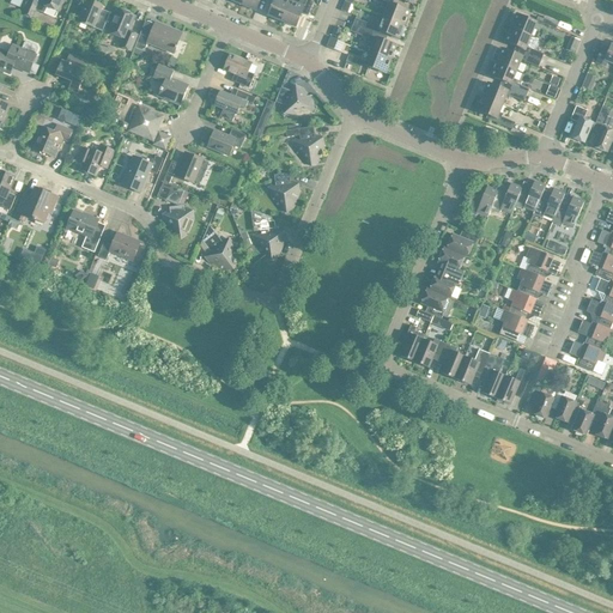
[(32,0),(28,0),(23,14),(31,18),(35,10),(44,13),(53,17),(55,16),(58,11),(62,0),(42,0),(41,4),(32,0)]
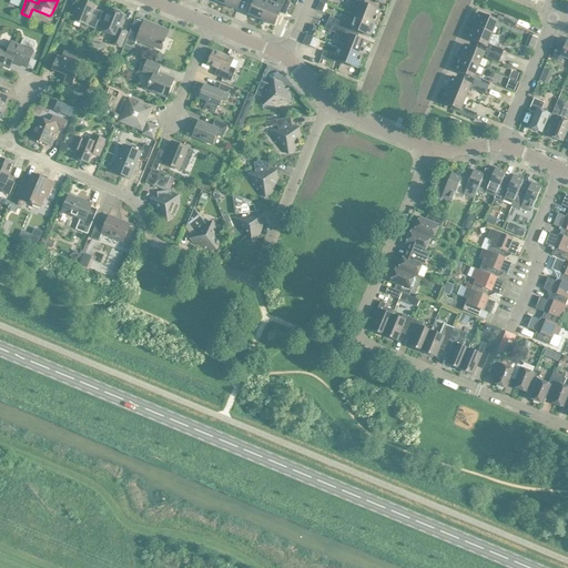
[(80,0),(72,20),(94,29),(101,12),(93,9),(94,6),(81,0),(80,0)]
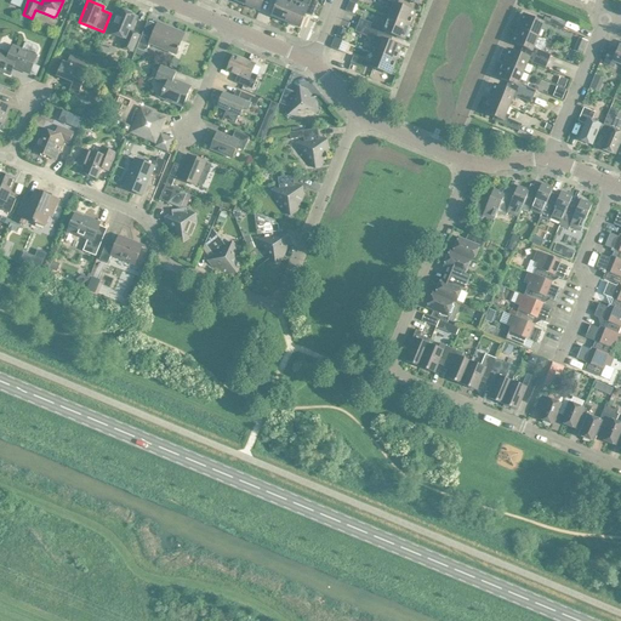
[(246,0),(245,5),(258,11),(262,0),(246,0)]
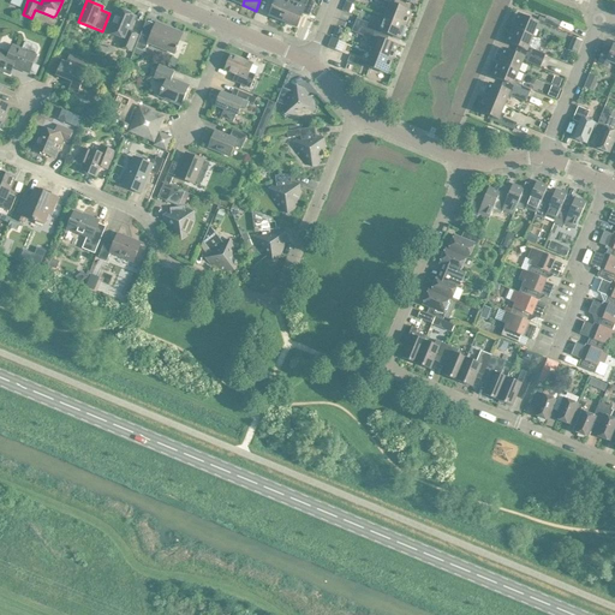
[(282,22),(291,1),(287,0),(270,0),(274,1),(269,16),(282,22)]
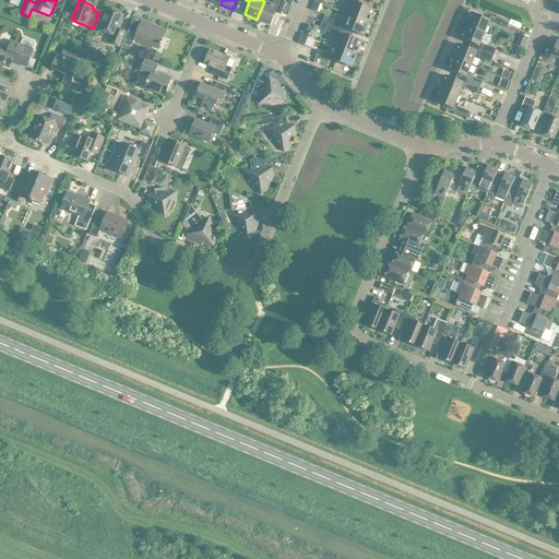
[(264,1),(257,20),(270,25),(275,12),(281,14),(286,1),(282,0),(274,0),(271,4),(264,1)]
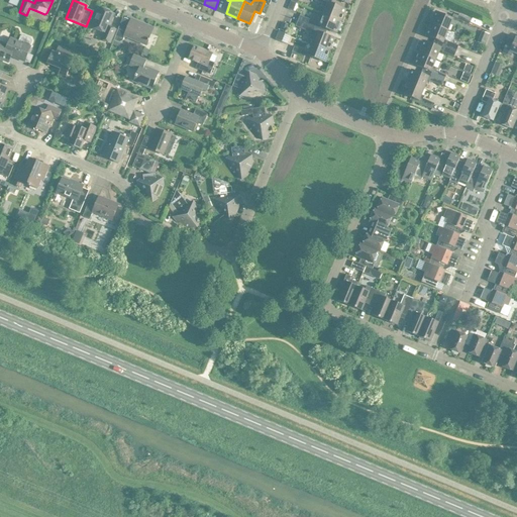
[(331,0),(329,0),(314,0),(327,5),(323,14),(340,21),(345,9),(330,3),(331,0)]
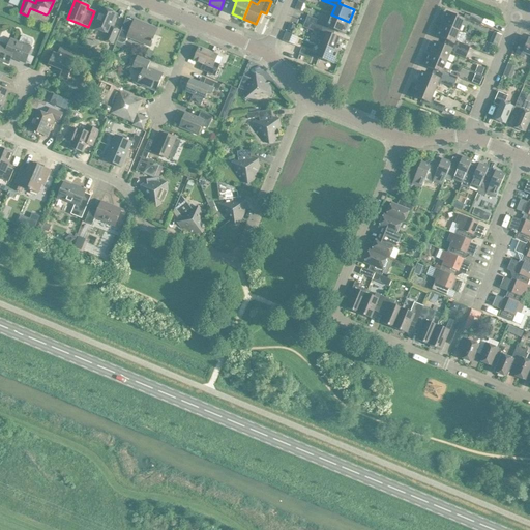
[(104,40),(112,45),(118,30),(112,28),(114,24),(113,21),(116,15),(101,8),(93,27),(107,33),(104,40)]
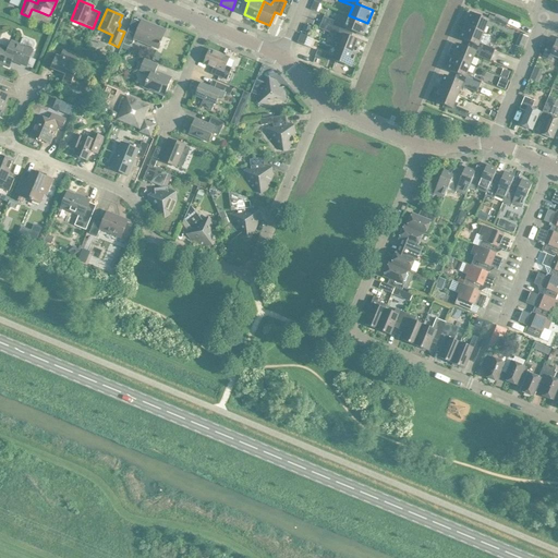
[(464,25),(483,33),(486,26),(490,27),(493,22),(507,27),(509,21),(495,15),(494,17),(488,15),(486,20),(470,13),(464,25)]
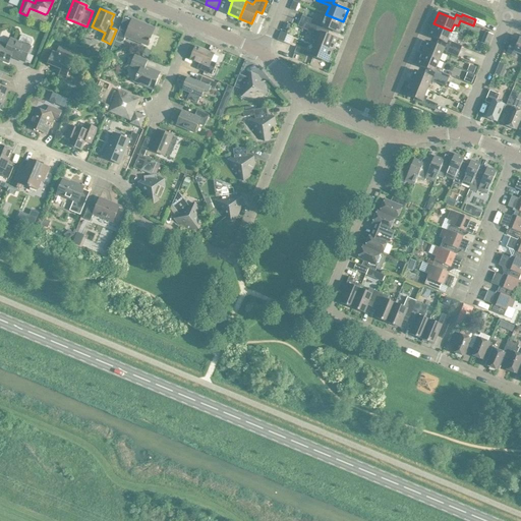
[(343,21),(326,14),(323,23),(300,15),(298,20),(328,32),(329,29),(338,33),(343,21)]
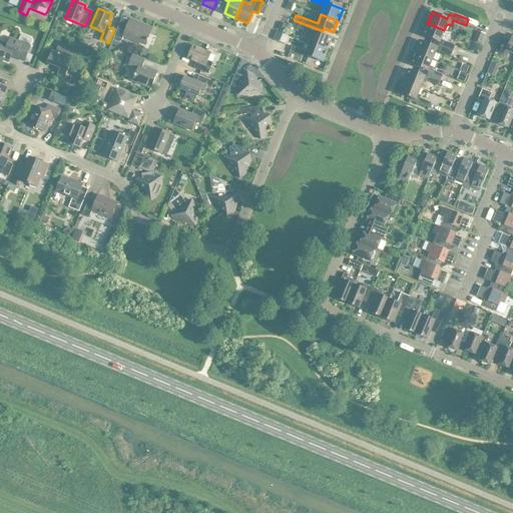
[(128,21),(121,18),(112,40),(120,43),(123,36),(145,45),(151,28),(129,19),(128,21)]
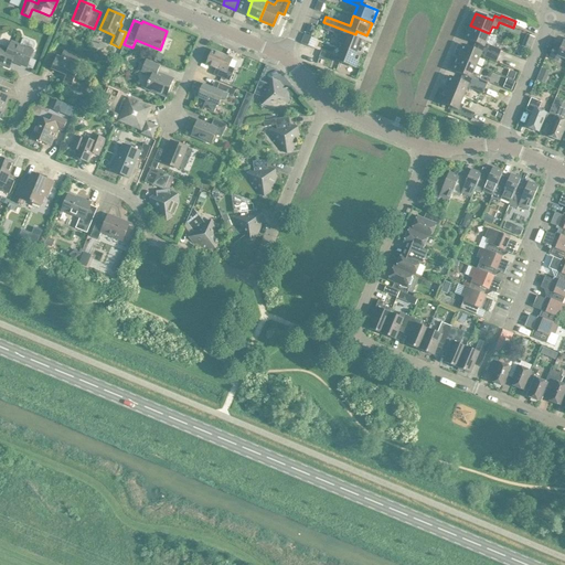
[(341,48),(360,54),(364,42),(353,38),(355,34),(323,22),(321,29),(344,38),(341,48)]
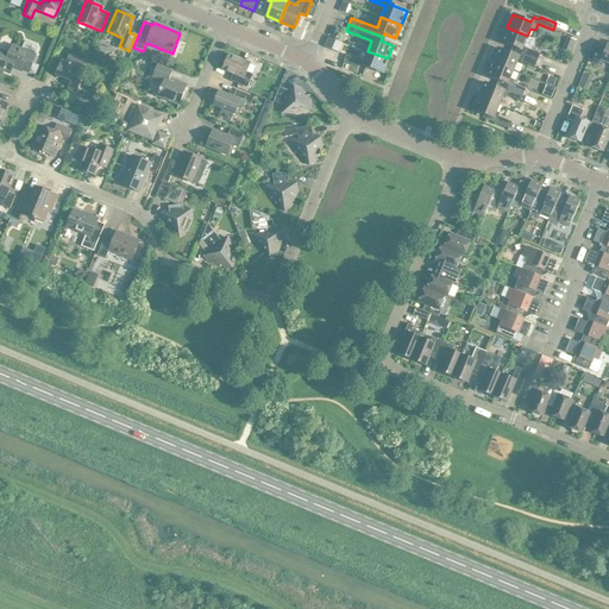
[(537,60),(539,54),(522,46),(527,36),(507,27),(501,42),(512,45),(510,49),(537,60)]
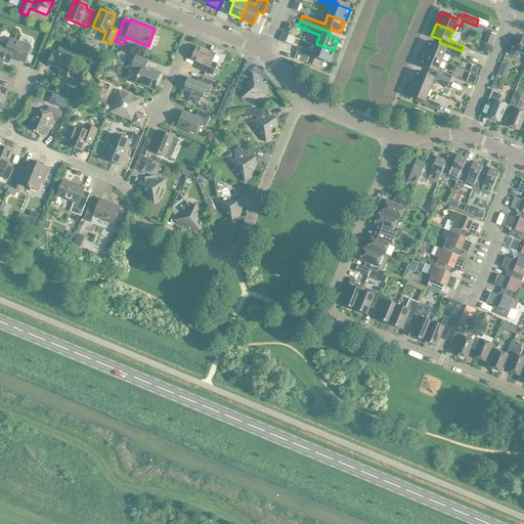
[(0,59),(10,63),(12,57),(25,61),(30,63),(33,55),(28,53),(31,47),(30,47),(32,41),(32,38),(24,34),(19,35),(17,42),(10,39),(8,44),(0,40),(0,59)]
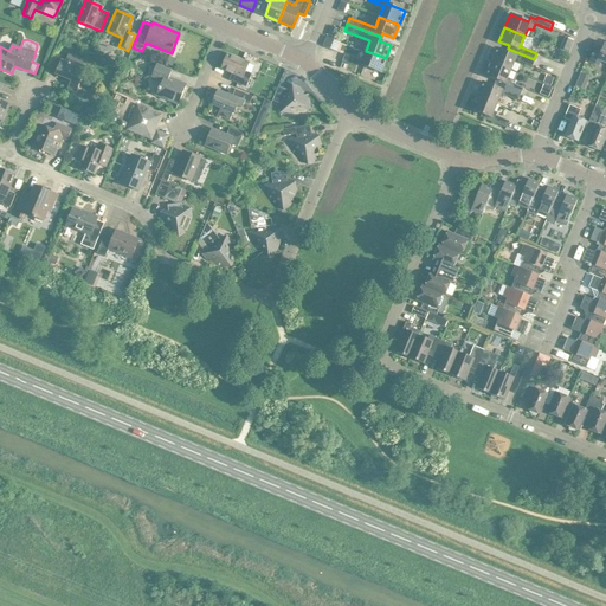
[(599,60),(605,63),(605,44),(604,44),(601,50),(594,47),(588,62),(597,65),(599,60)]
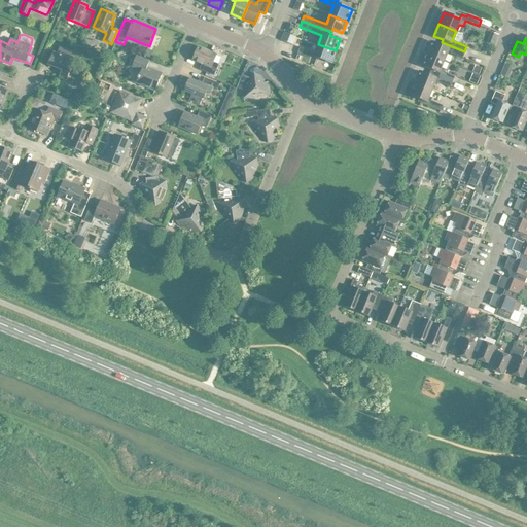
[(462,58),(464,51),(442,42),(440,45),(431,41),(426,54),(444,61),(447,54),(449,56),(451,53),(462,58)]
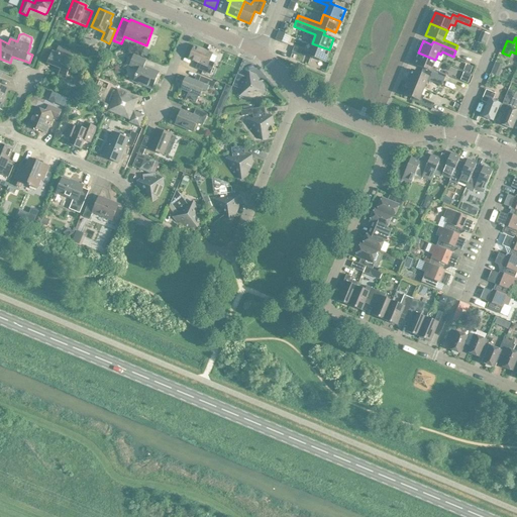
[(329,49),(312,43),(307,56),(324,62),(329,49)]
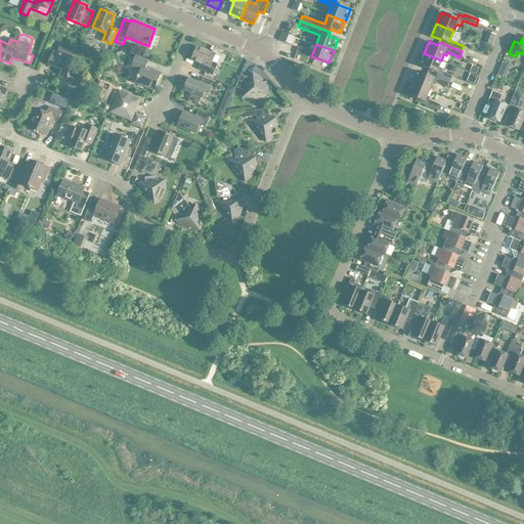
[(66,79),(74,60),(71,59),(74,52),(59,46),(56,53),(47,49),(42,61),(60,70),(58,76),(66,79)]
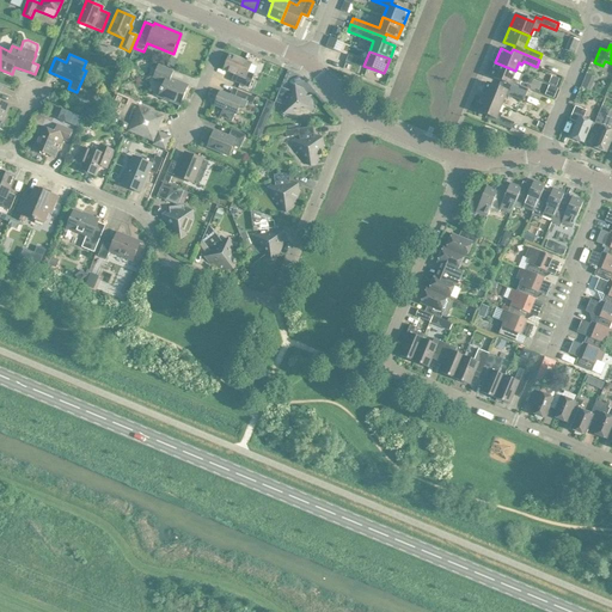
[(237,75),(234,83),(249,87),(254,74),(248,72),(251,63),(228,54),(222,69),(237,75)]
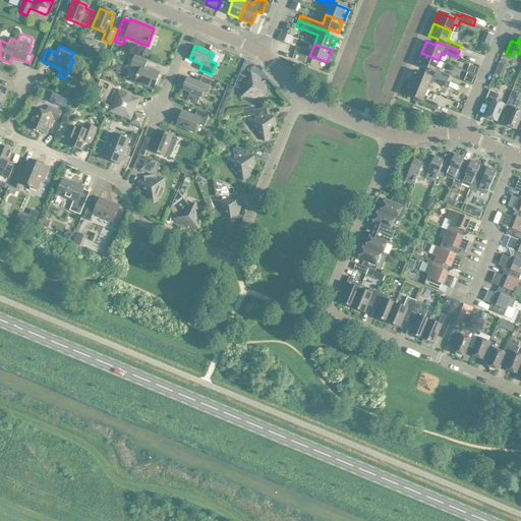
[(305,57),(308,52),(296,47),(294,53),(305,57)]
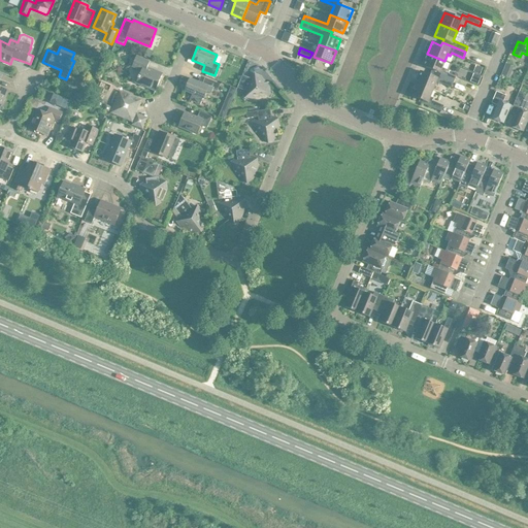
[(433,73),(453,81),(455,76),(440,70),(444,61),(427,54),(423,66),(434,70),(433,73)]
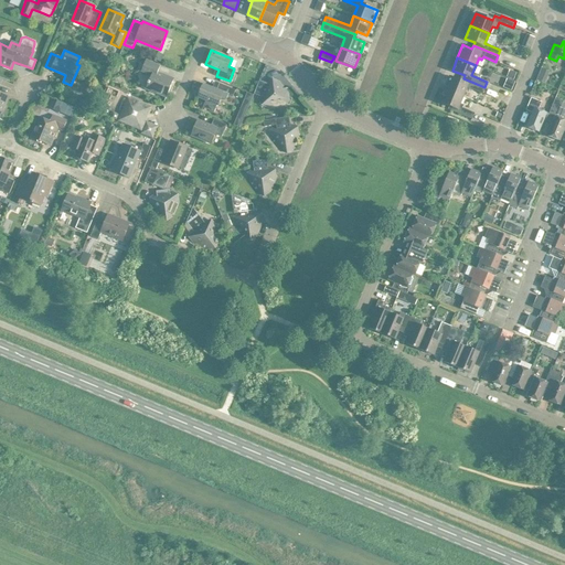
[(146,60),(140,71),(151,75),(146,88),(166,97),(173,78),(157,72),(160,66),(146,60)]
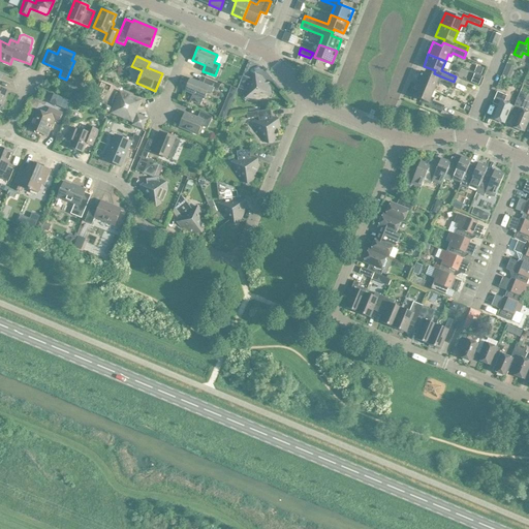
[(454,82),(434,73),(433,76),(421,71),(415,84),(433,91),(436,84),(439,85),(440,83),(452,88),(454,82)]
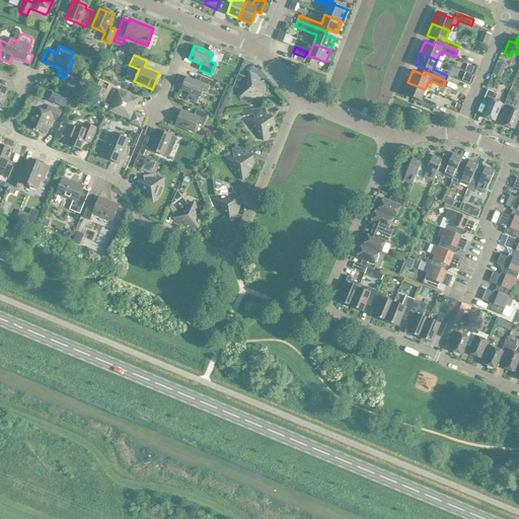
[(233,86),(238,88),(247,99),(260,97),(265,85),(257,75),(243,77),(237,74),(233,86)]
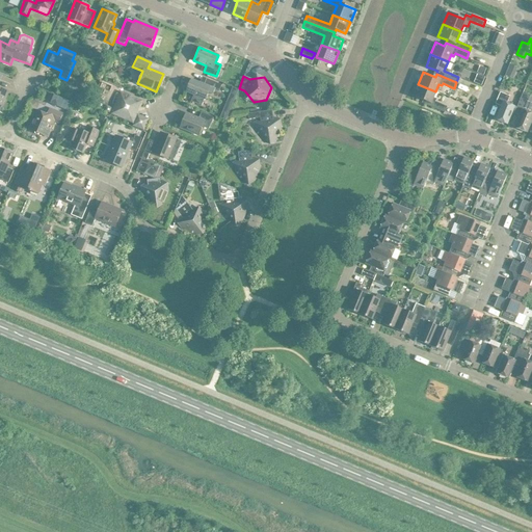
[(206,78),(204,84),(191,79),(186,91),(193,95),(190,101),(202,105),(204,99),(205,100),(208,92),(212,95),(214,89),(219,90),(221,84),(206,78)]
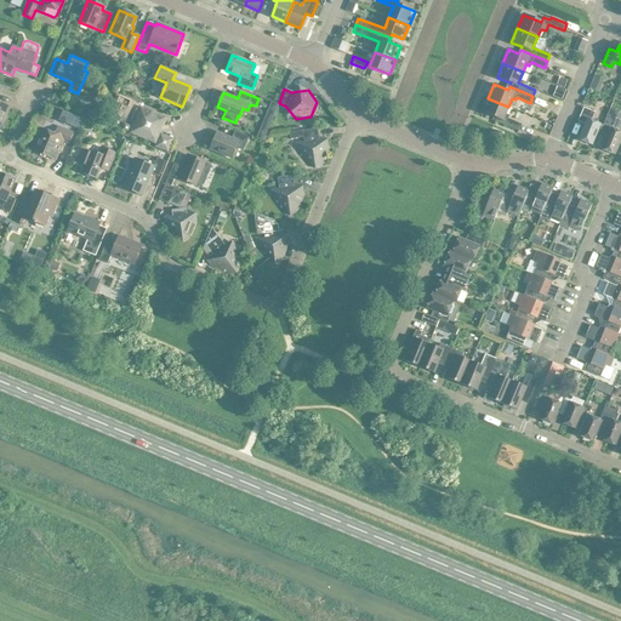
[(508,107),(488,98),(483,112),(496,118),(495,121),(518,131),(522,125),(507,119),(508,115),(505,114),(508,107)]
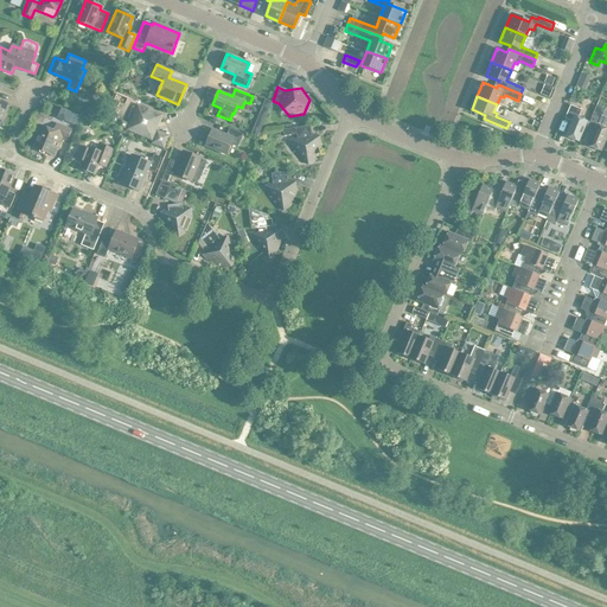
[(272,102),(266,100),(250,134),(257,136),(272,102)]
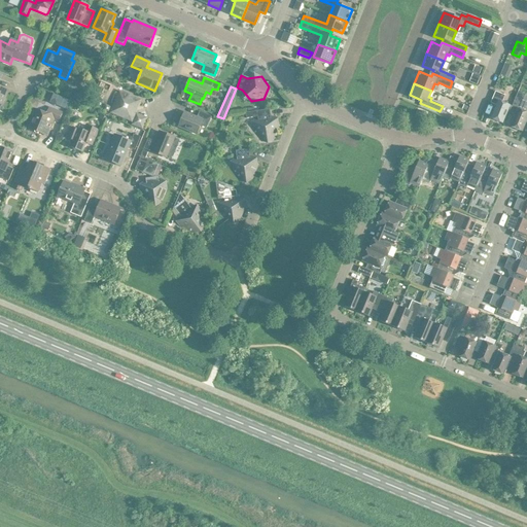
[(510,105),(501,102),(504,95),(495,92),(490,103),(496,105),(490,118),(502,123),(510,105)]
